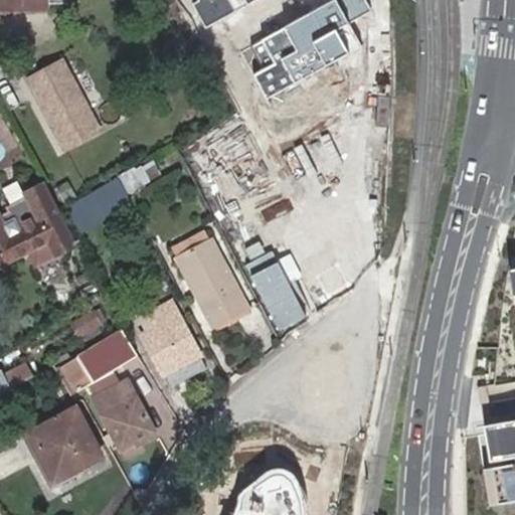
[(203,0),(193,6),(205,27),(255,0),(203,0)]
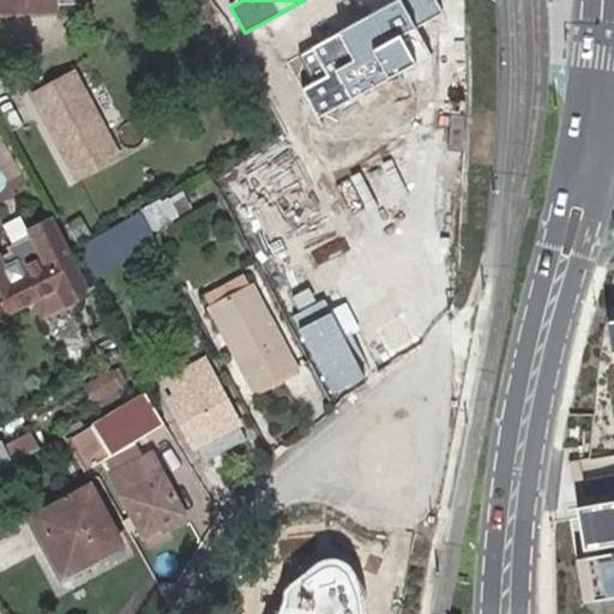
[(435,0),(397,0),(287,62),(319,118),(432,55),(416,29),(444,13),(435,0)]
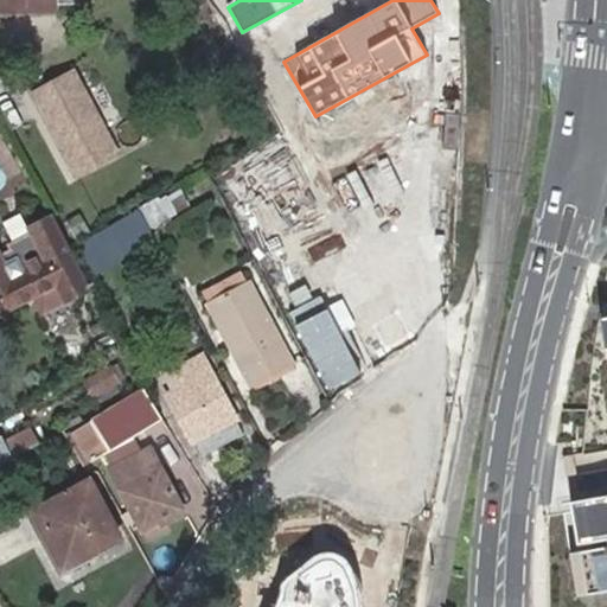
[(117,154),(75,72),(33,95),(77,176),(117,154)]
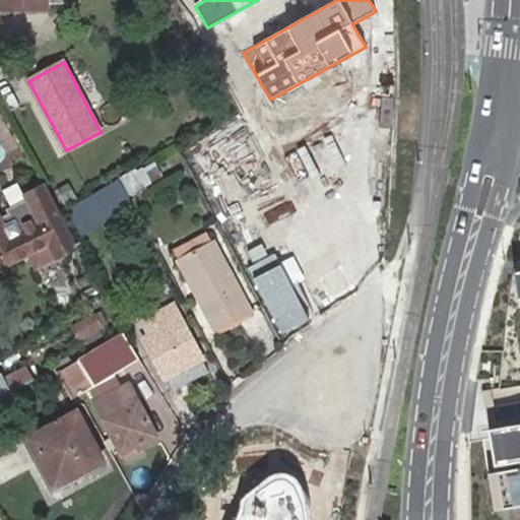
[(123,180),(131,195),(145,187),(142,182),(149,178),(144,168),(123,180)]
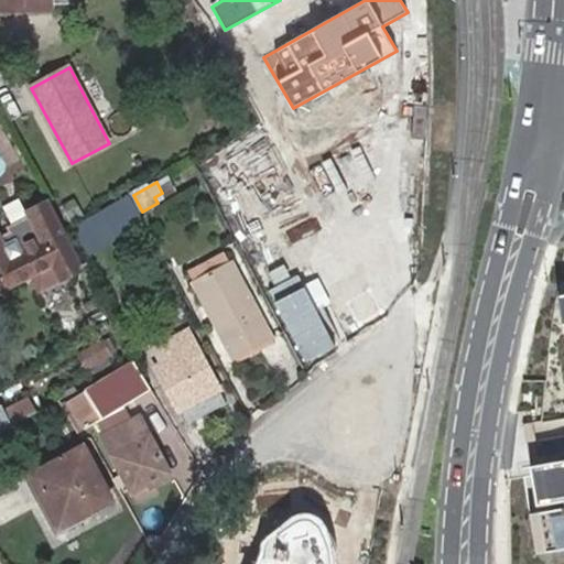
[(107,206),(122,234),(134,228),(132,225),(142,219),(129,195),(107,206)]
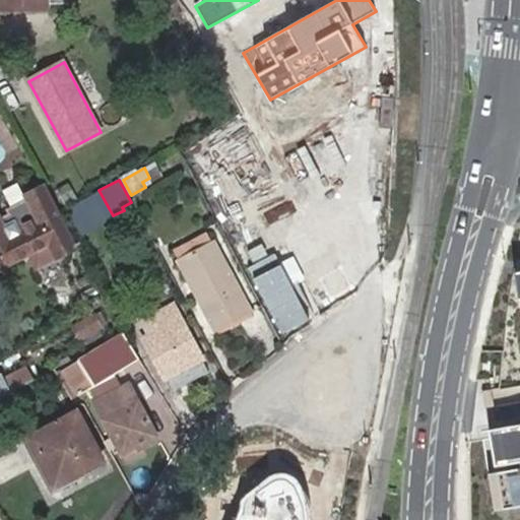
[(8,210),(10,214),(0,218),(0,270),(30,255),(39,269),(77,250),(45,189),(26,199),(26,200),(8,210)]
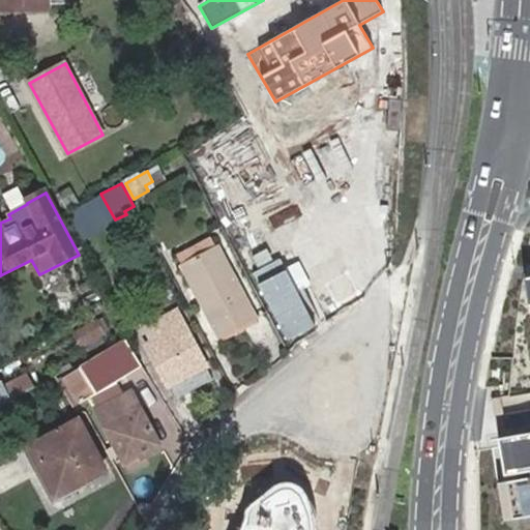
[(182,266),(221,339),(257,319),(246,299),(243,301),(215,249),(182,266)]
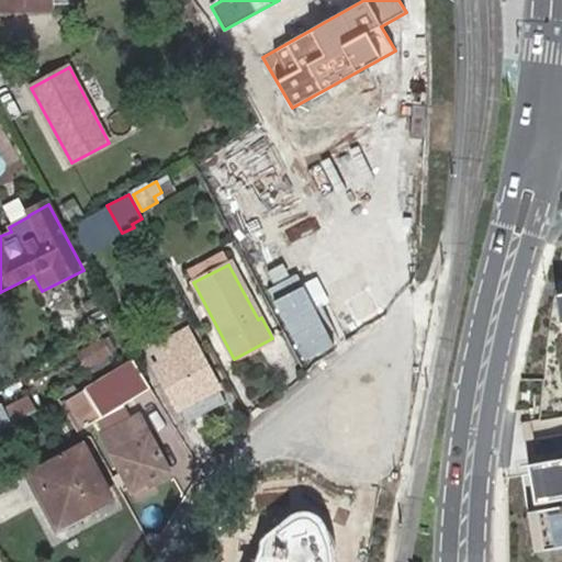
[(92,315),(107,307),(101,295),(86,303),(92,315)]
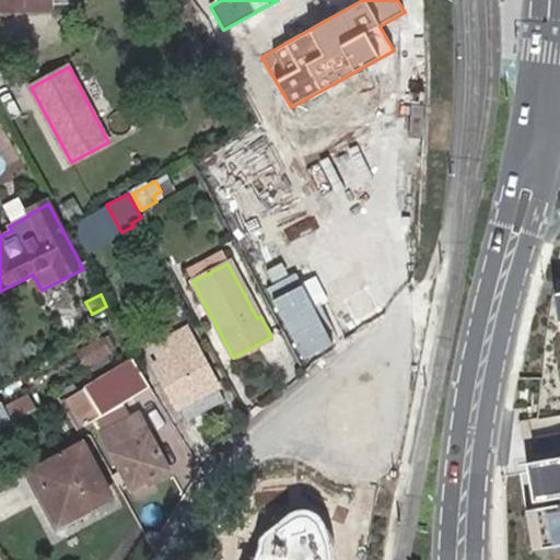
[(93,317),(108,310),(106,306),(92,314),(93,317)]
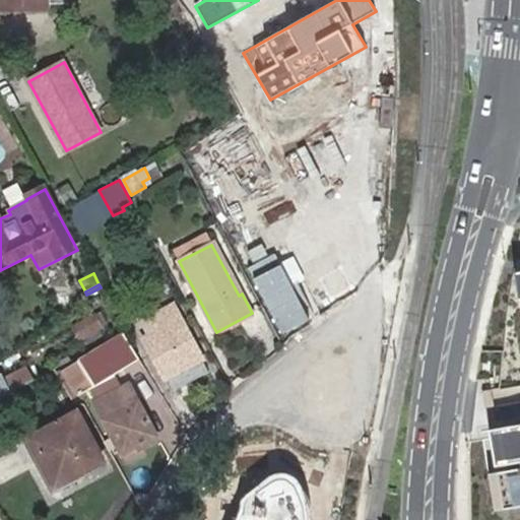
[(145,338),(173,392),(209,372),(176,306),(146,320),(153,333),(145,338)]
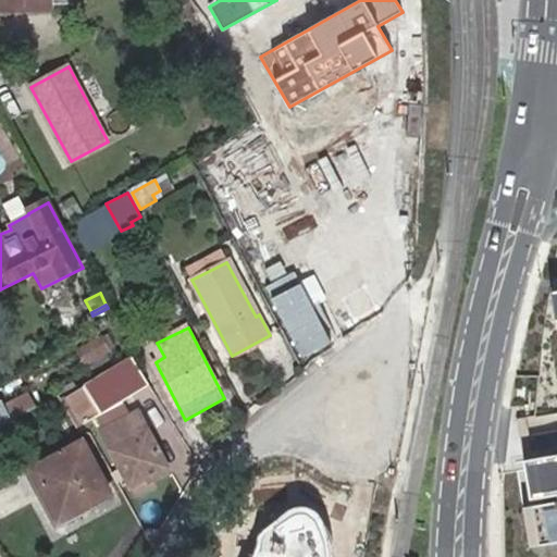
[(79,349),(86,363),(112,350),(104,337),(79,349)]
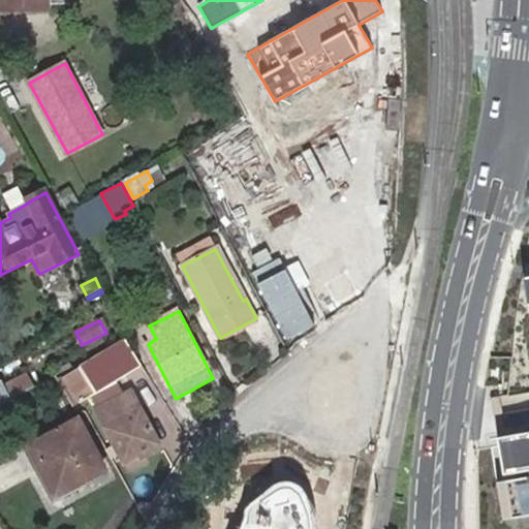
[(79,403),(124,376),(142,365),(125,340),(63,377),(79,403)]
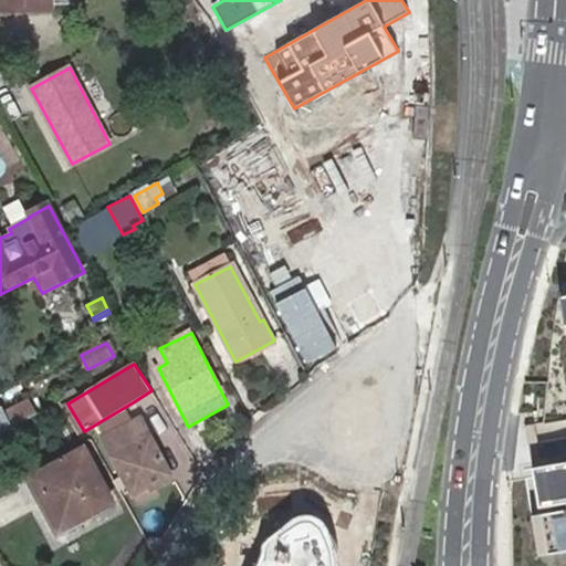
[(0,433),(38,415),(30,399),(7,411),(3,407),(0,407),(0,433)]
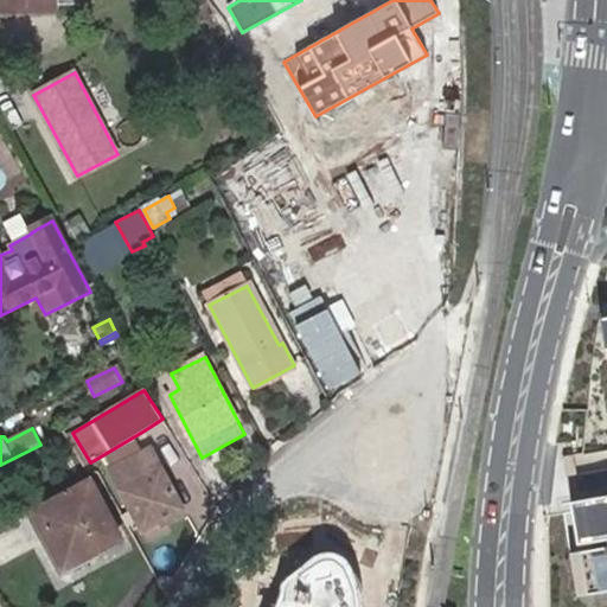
[(606,449),(569,457),(575,493),(558,497),(568,547),(558,548),(567,590),(581,599),(606,594),(606,449)]
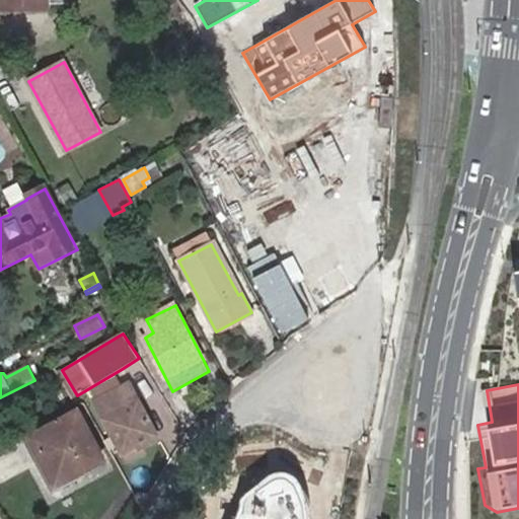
[(158,437),(130,386),(98,403),(126,450),(140,442),(143,447),(144,446),(158,437)]
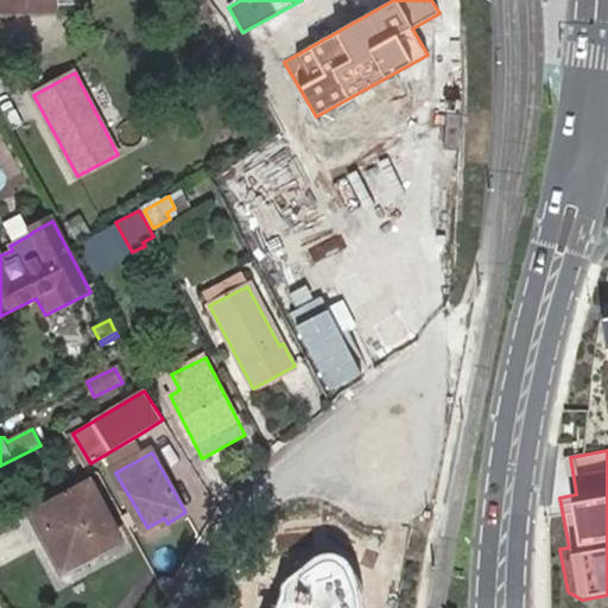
[(33,511),(65,572),(124,542),(92,482),(33,511)]
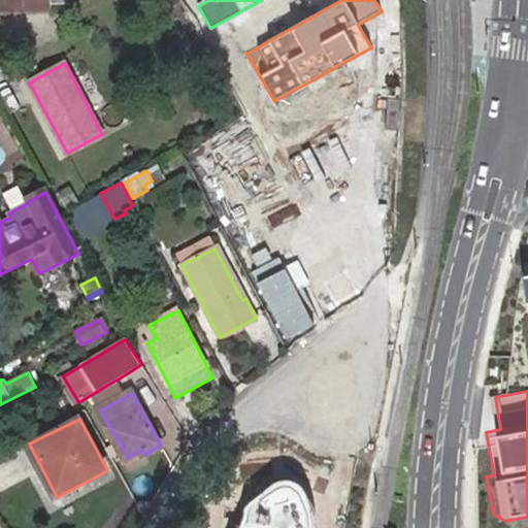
[(142,450),(128,458),(133,468),(150,459),(146,454),(145,455),(142,450)]
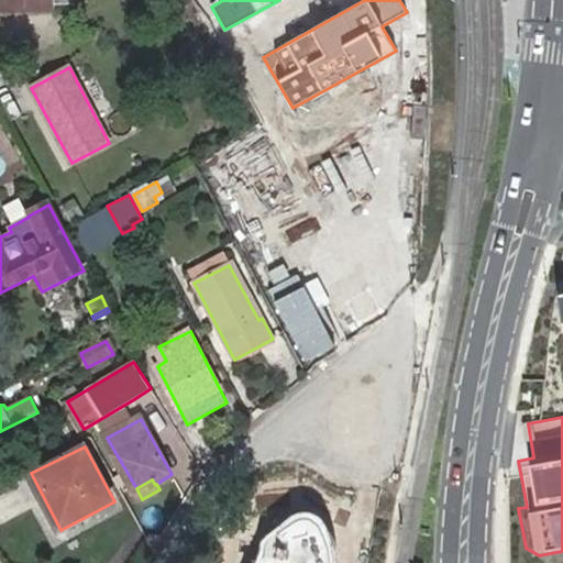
[(261,541),(250,562),(337,562),(338,547),(331,528),(324,518),(312,510),(298,511),(283,520),(261,541)]
